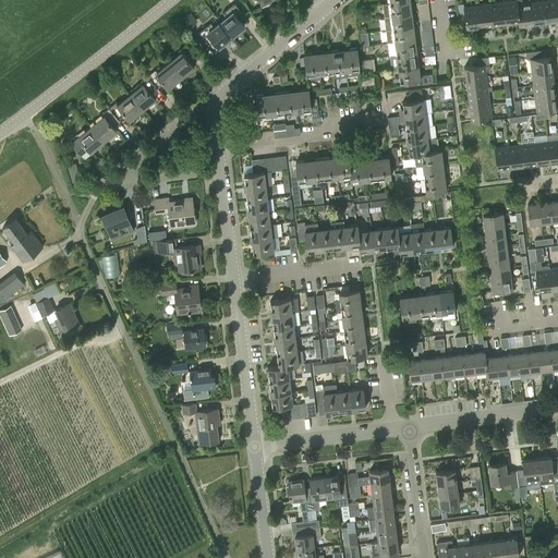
[(412,13),(410,0),(390,3),(384,3),(385,16),(412,13)]
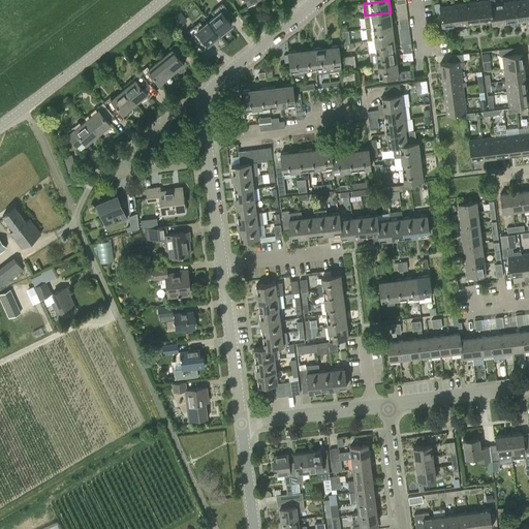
[(489,0),(487,0),(477,1),(479,21),(492,20),(490,4),(489,0)]
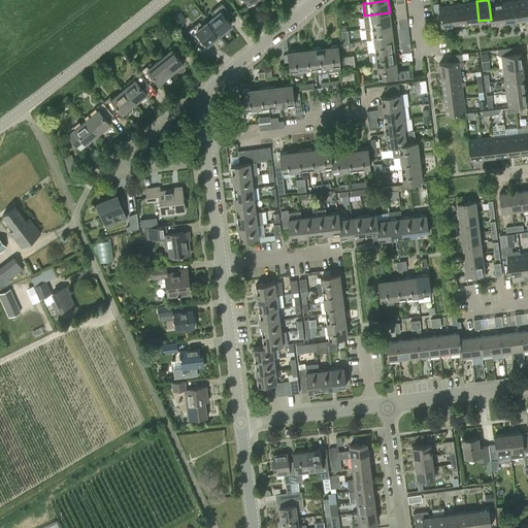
[(527,17),(525,0),(518,0),(514,1),(516,21),(527,19),(527,17)]
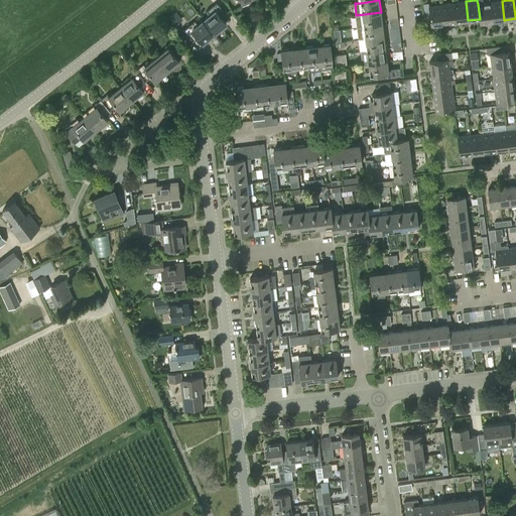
[(466,1),(454,3),(456,22),(468,20),(466,1)]
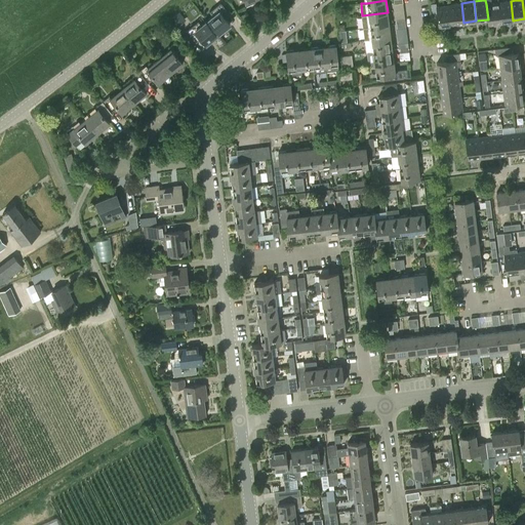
[(511,1),(498,2),(501,22),(513,21),(511,1)]
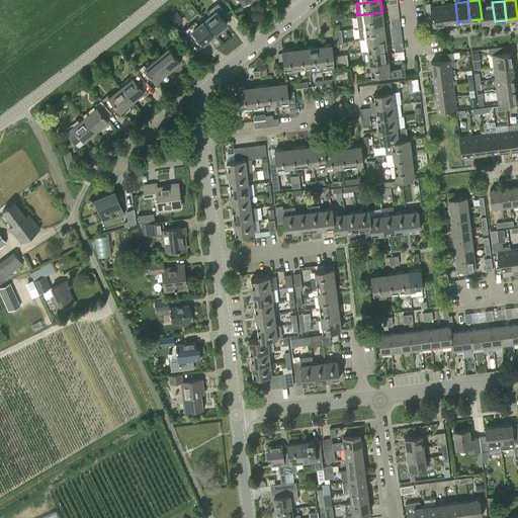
[(207,20),(205,22),(213,31),(216,30),(217,32),(227,23),(222,17),(227,13),(218,2),(206,11),(209,15),(205,19),(207,20)]
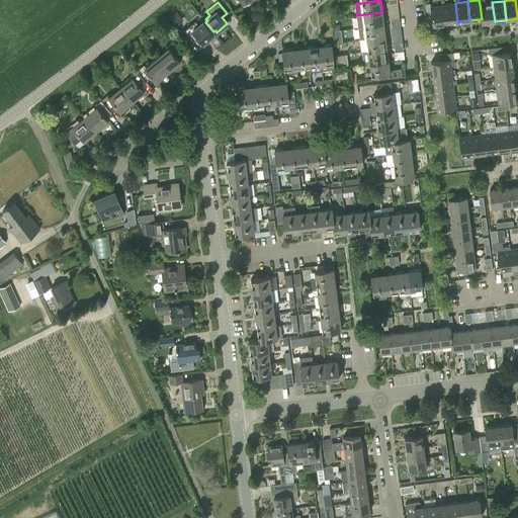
[(495,21),(492,2),(480,4),(482,19),(482,23),(495,21)]
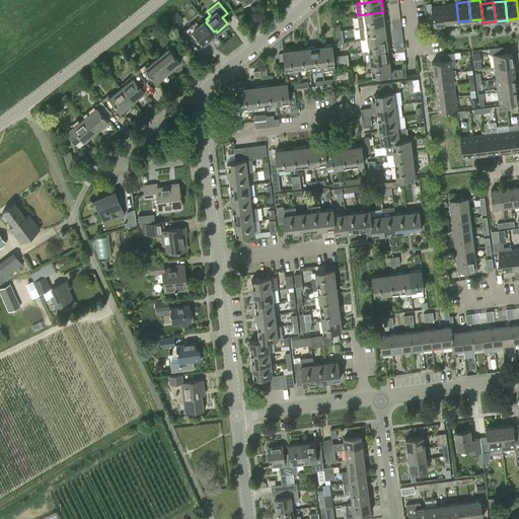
[(456,3),(444,4),(446,24),(458,22),(456,3)]
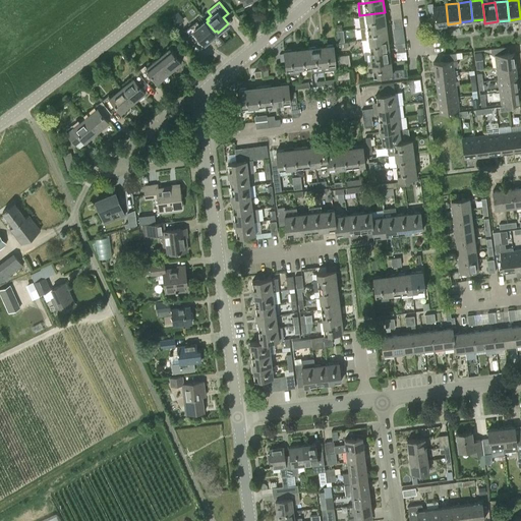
[(446,4),(433,6),(436,25),(448,24),(446,4)]
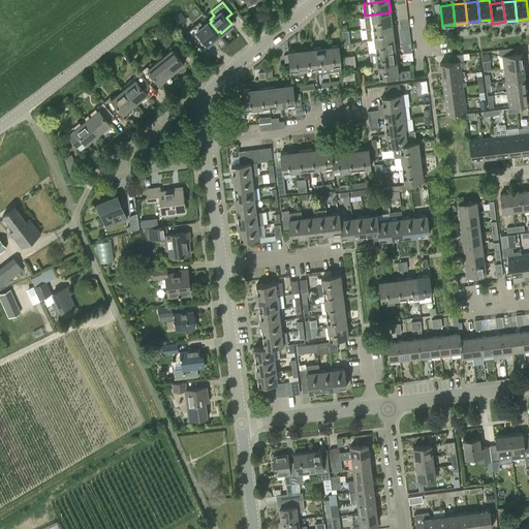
[(367,28),(392,25),(391,12),(365,16),(367,28)]
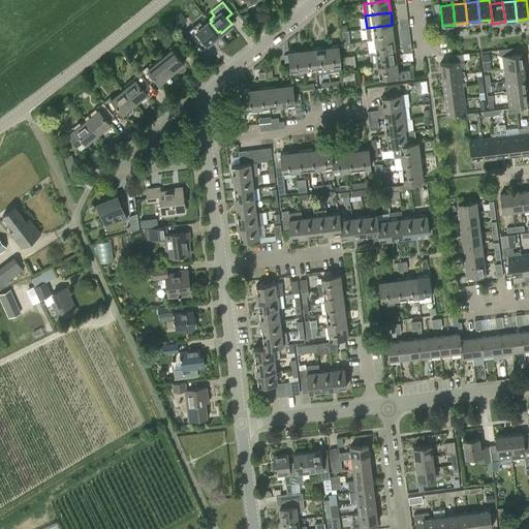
[(181,13),(173,20),(179,26),(186,20),(181,13)]
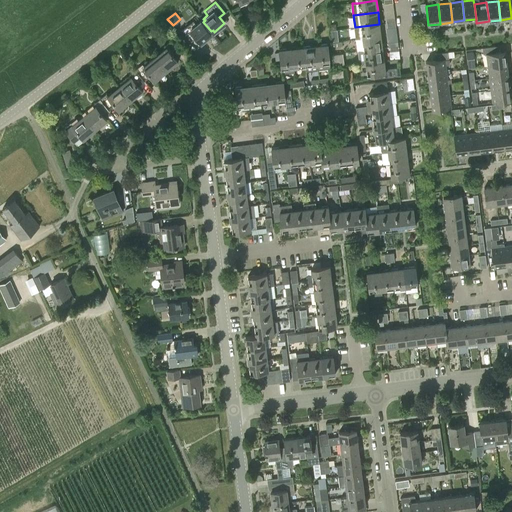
[(210,33),(211,31),(203,22),(202,23),(200,21),(196,25),(193,20),(182,29),(191,41),(196,37),(201,42),(211,34),(210,33)]
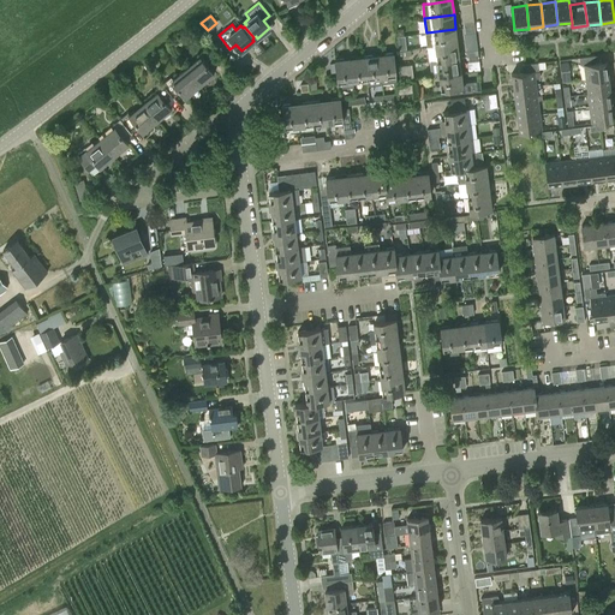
[(458,43),(455,29),(427,33),(428,47),(435,46),(458,43)]
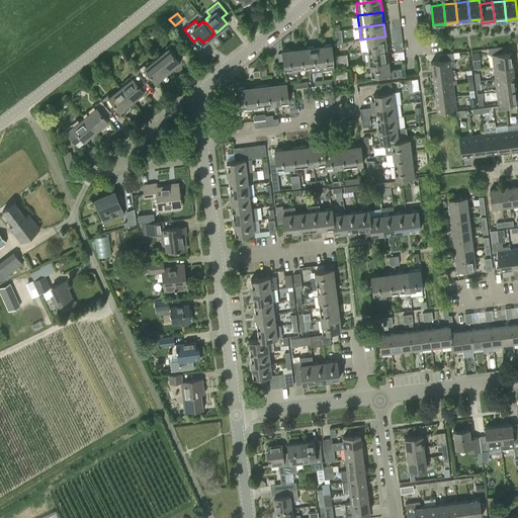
[(366,38),(368,51),(386,49),(385,36),(366,38)]
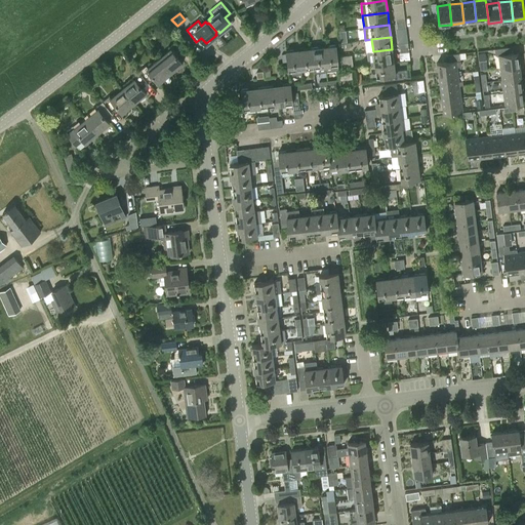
[(170,49),(159,58),(171,73),(183,64),(177,58),(185,53),(175,42),(168,47),(170,49)]
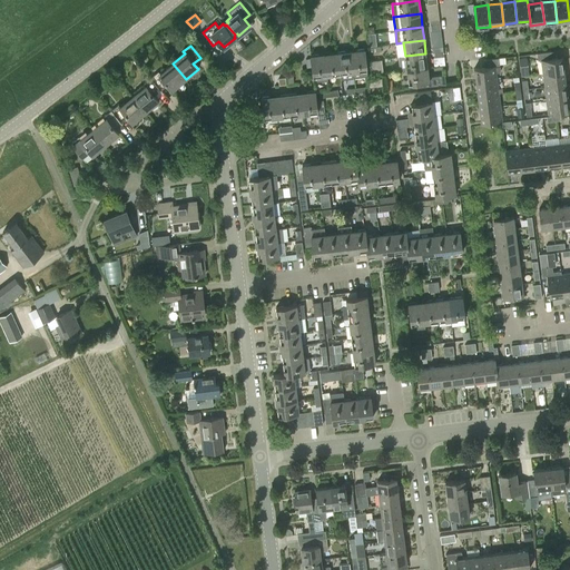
[(364,49),(351,50),(354,78),(367,76),(364,49)]
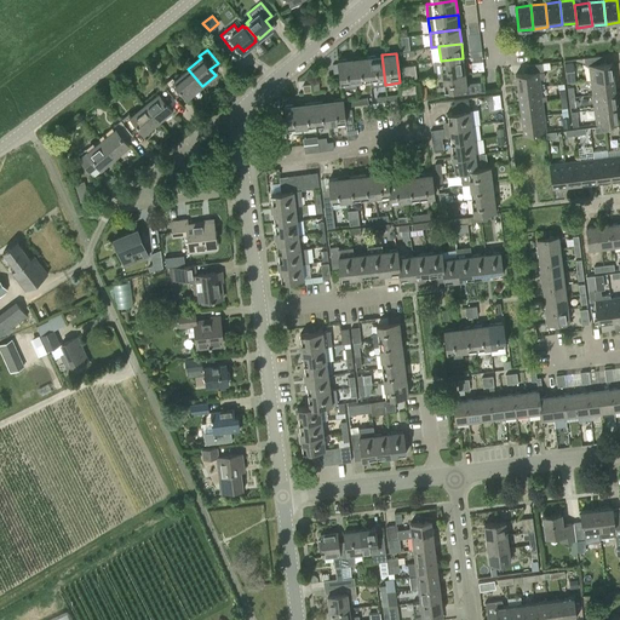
[(382,55),(367,57),(369,79),(371,86),(385,85),(382,55)]
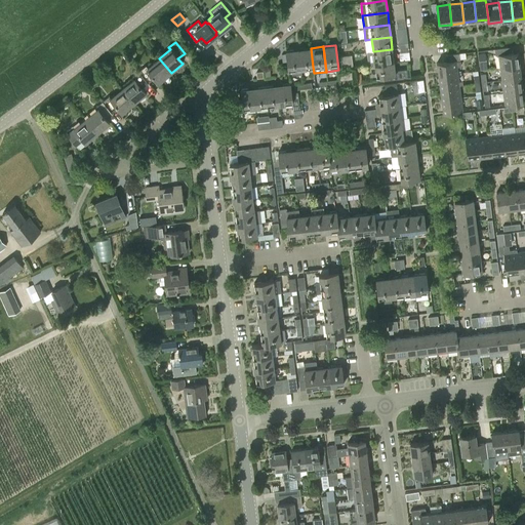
[(499,68),(520,66),(518,53),(509,54),(508,47),(494,49),(495,55),(498,55),(499,68)]
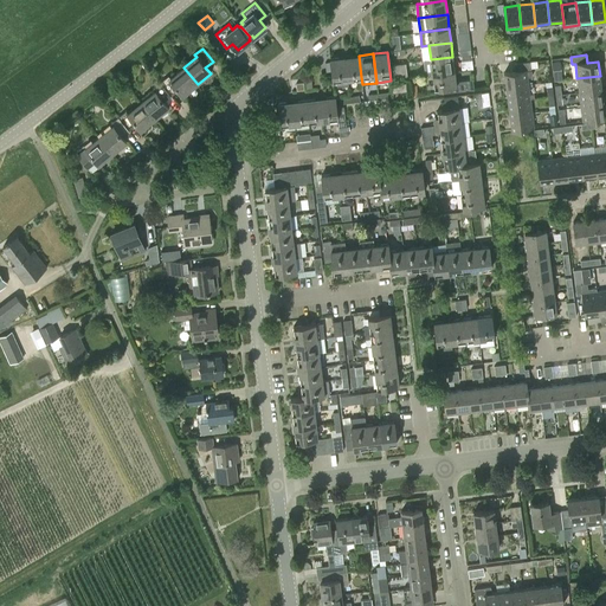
[(347,79),(348,79),(361,77),(359,56),(345,57),(347,79)]
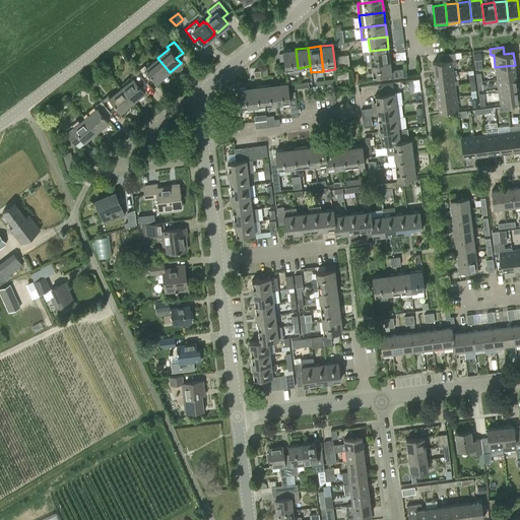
[(299,73),(299,68),(298,68),(296,49),(283,51),(286,74),(299,73)]
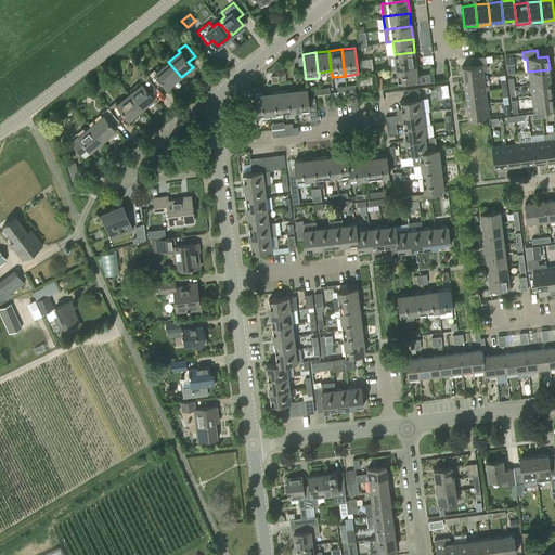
[(396,67),(416,65),(414,52),(395,54),(396,67)]
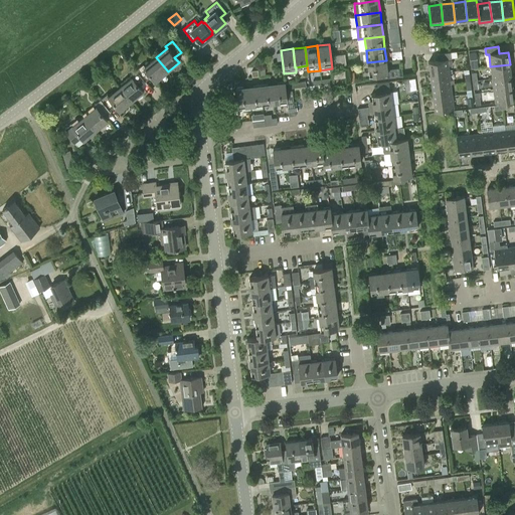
[(428,61),(430,74),(449,71),(449,64),(453,64),(451,52),(437,54),(438,60),(428,61)]
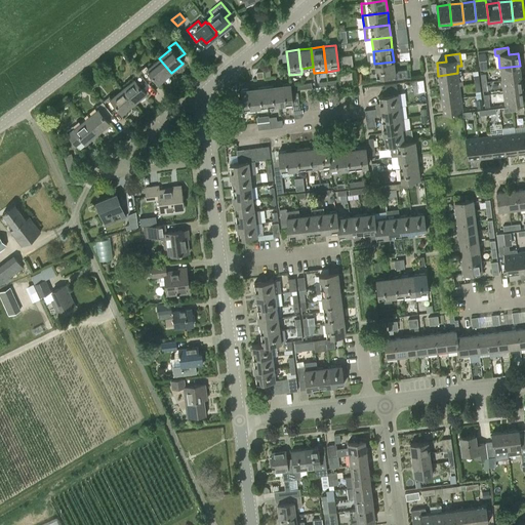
[(171,73),(159,58),(147,69),(146,67),(139,72),(149,82),(154,78),(158,83),(171,73)]
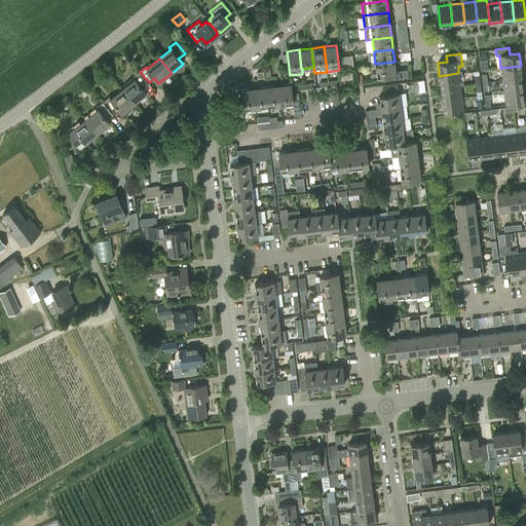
[(396,71),(395,62),(375,64),(377,76),(386,75),(386,80),(411,77),(410,69),(396,71)]
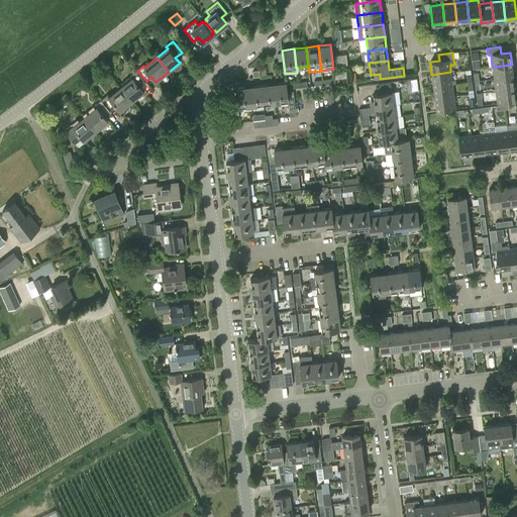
[(512,65),(492,67),(494,79),(513,77),(512,65)]
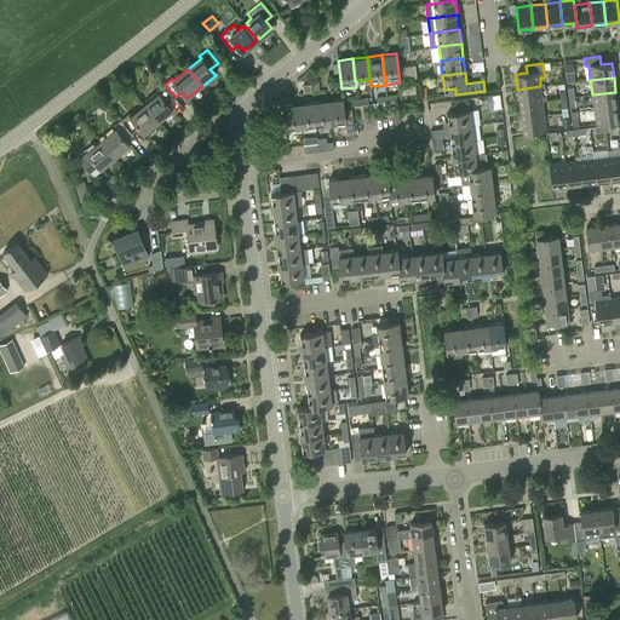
[(176,97),(165,85),(156,92),(158,95),(145,104),(159,121),(172,110),(167,104),(176,97)]
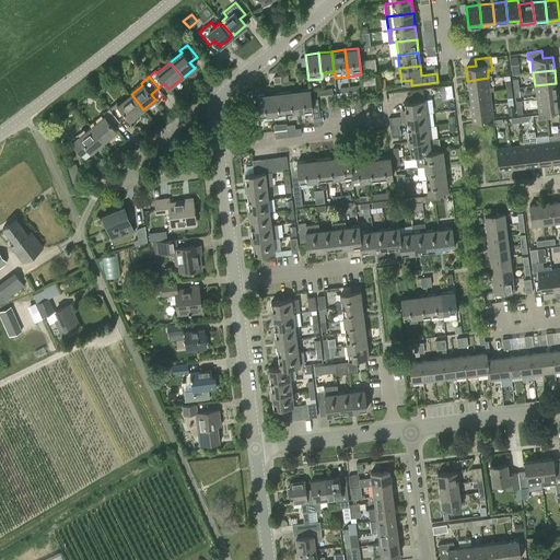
[(362,78),(362,85),(376,84),(375,77),(362,78)]
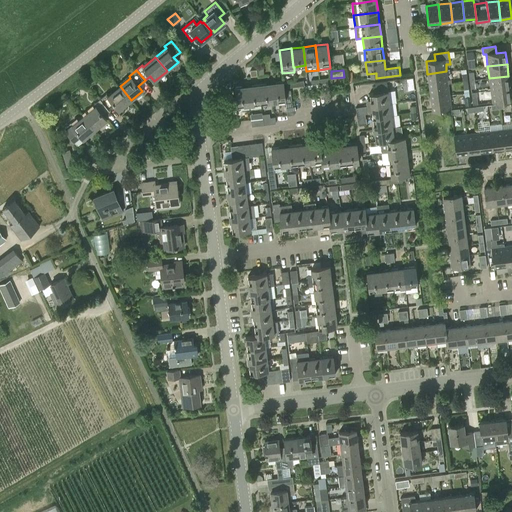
[(446,71),(427,74),(429,86),(448,83),(451,83),(451,79),(447,79),(446,71)]
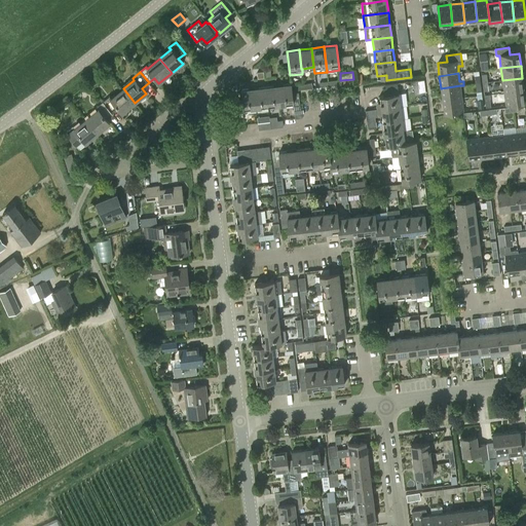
[(522,78),(502,80),(503,92),(524,90),(522,78)]
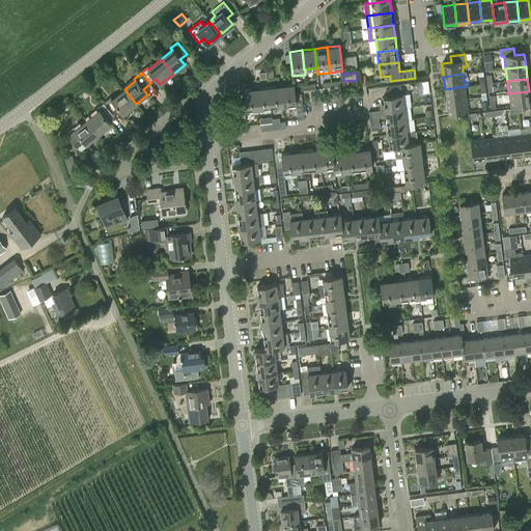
[(294,84),(280,85),(283,105),(296,104),(297,111),(303,110),(301,93),(295,93),(294,84)]
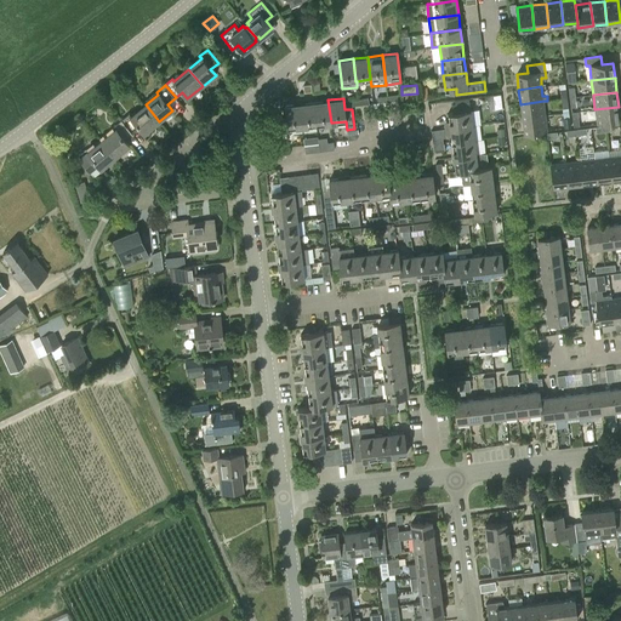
[(328,100),(313,102),(317,125),(331,123),(328,100)]
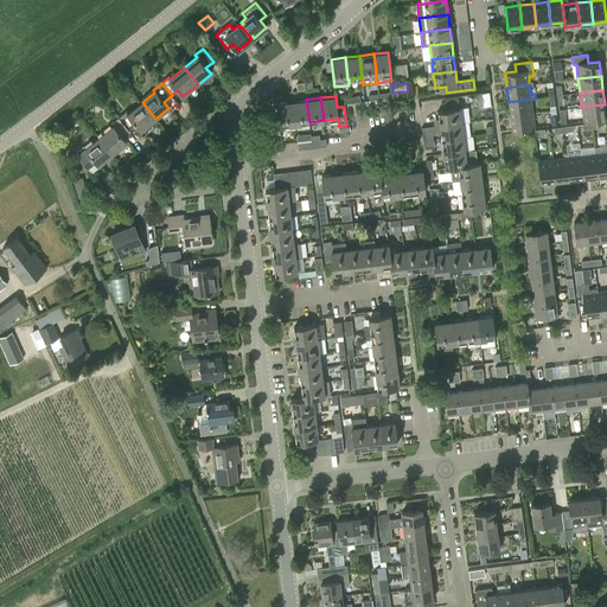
[(509,102),(510,115),(532,113),(531,98),(509,102)]
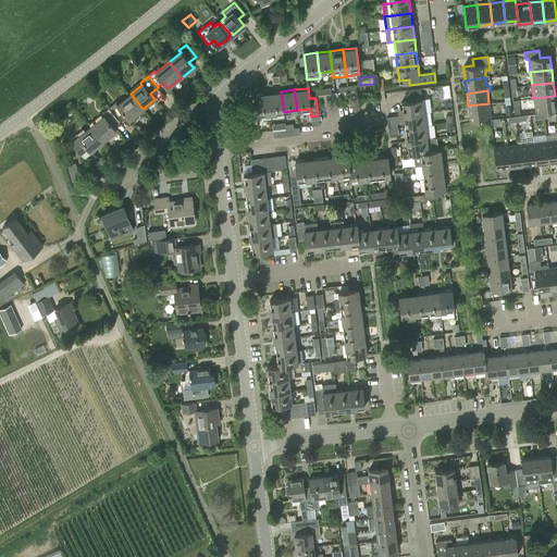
[(281,91),(269,93),(271,113),(284,112),(281,91)]
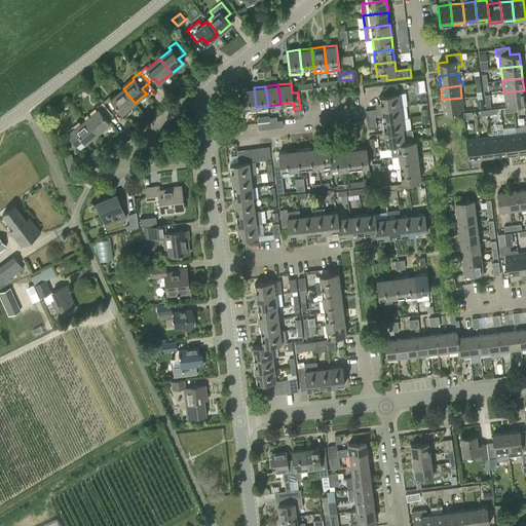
[(378,106),(376,106),(377,109),(400,106),(399,94),(398,86),(385,88),(386,95),(379,96),(380,103),(378,103),(378,106)]
